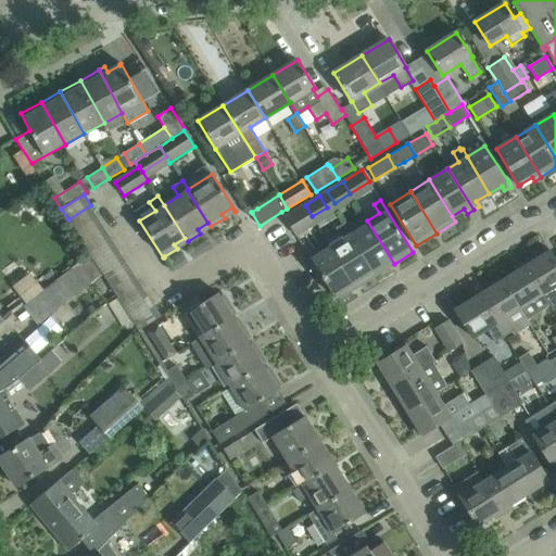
[(75,231),(97,216),(90,205),(68,219),(75,231)]
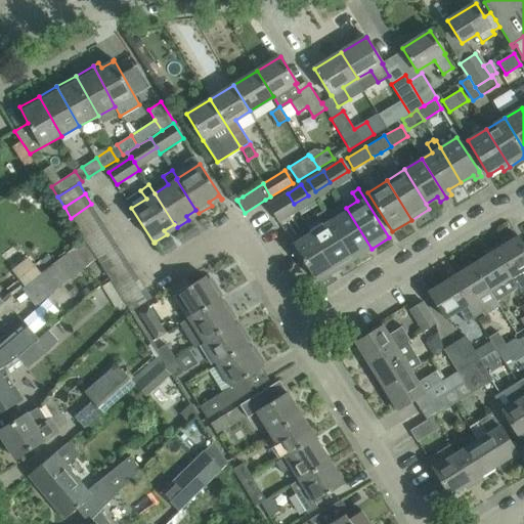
[(288,193),(268,205),(275,216),(294,204),(288,193)]
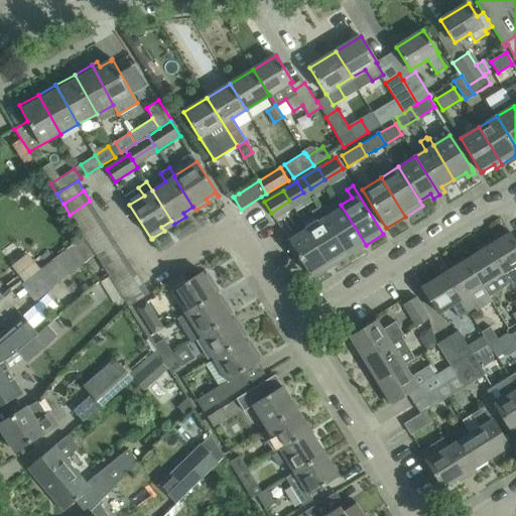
[(77,225),(97,212),(90,201),(70,215),(77,225)]
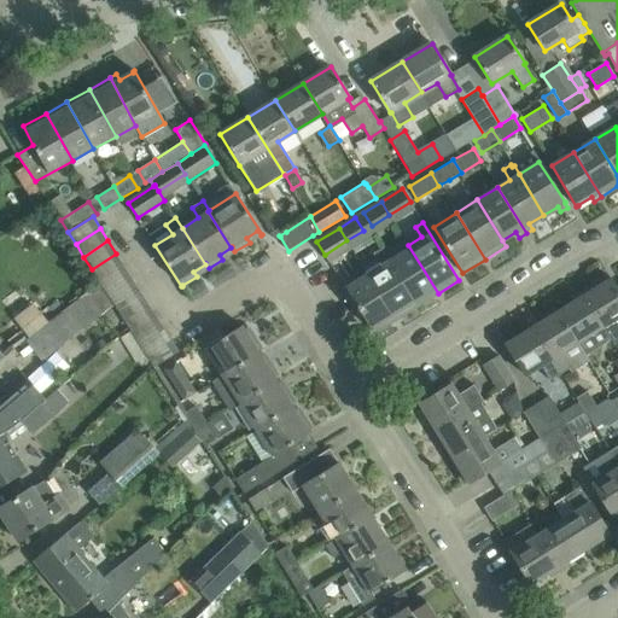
[(438,293),(408,245),(404,240),(384,254),(418,307),(438,293)]
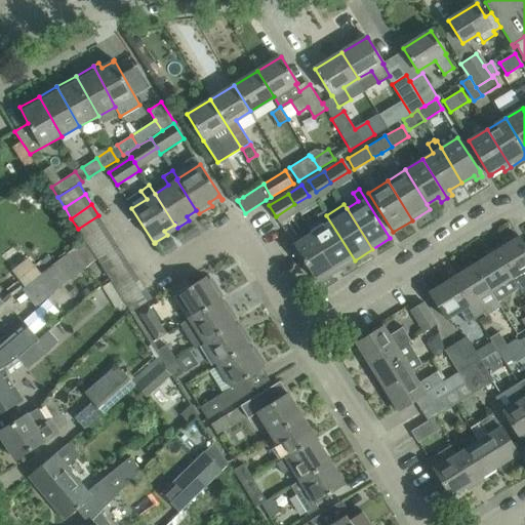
[(326,215),(324,211),(317,215),(322,224),(310,231),(312,233),(313,233),(336,272),(355,260),(326,215)]
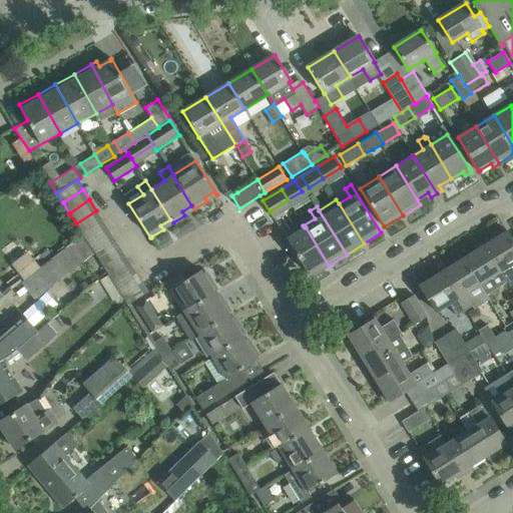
[(82,233),(102,220),(96,210),(76,223),(82,233)]
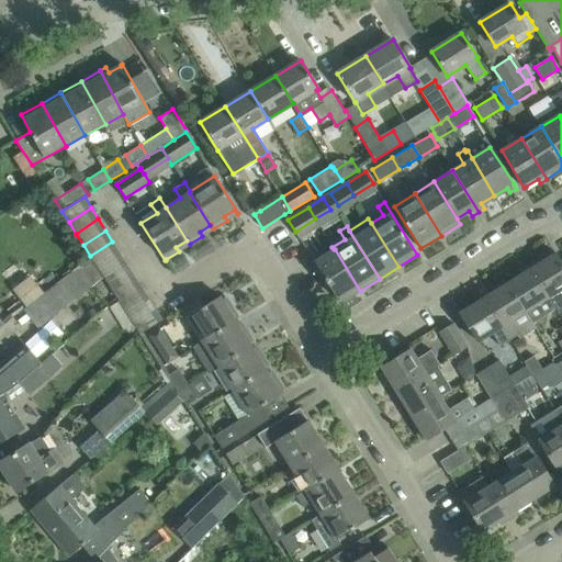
[(97,267),(120,253),(112,242),(90,256),(91,257),(97,266),(97,267)]
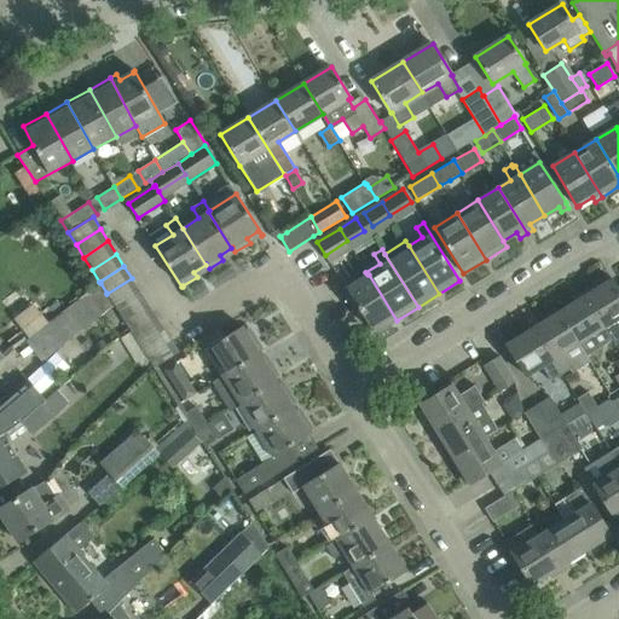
[(375,334),(397,320),(369,275),(368,275),(347,288),(347,287),(346,288),(371,329),(372,329),(375,334)]
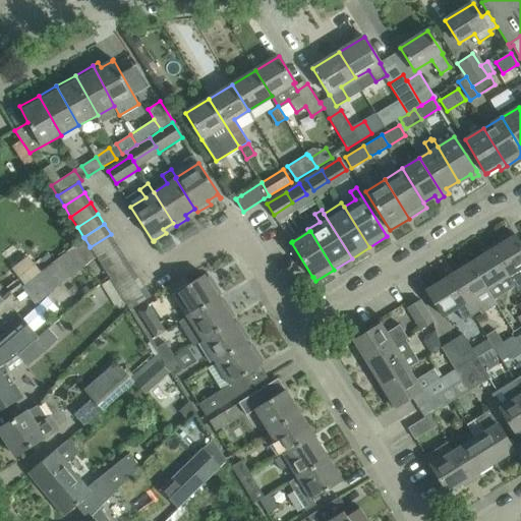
[(518,290),(520,287),(520,244),(515,234),(514,235),(512,231),(500,239),(502,242),(493,249),(509,276),(518,290)]
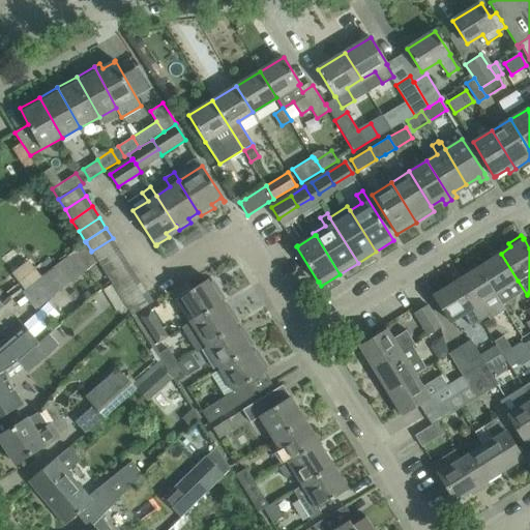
[(98,262),(119,248),(113,238),(91,252),(98,262)]
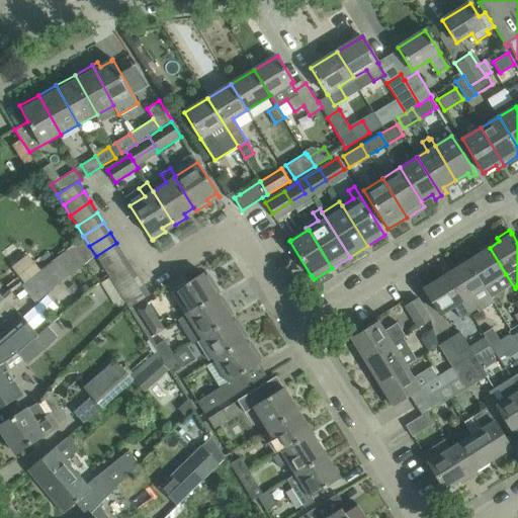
[(89,245),(84,237),(22,285),(36,304),(77,270),(96,256),(89,246),(89,245)]
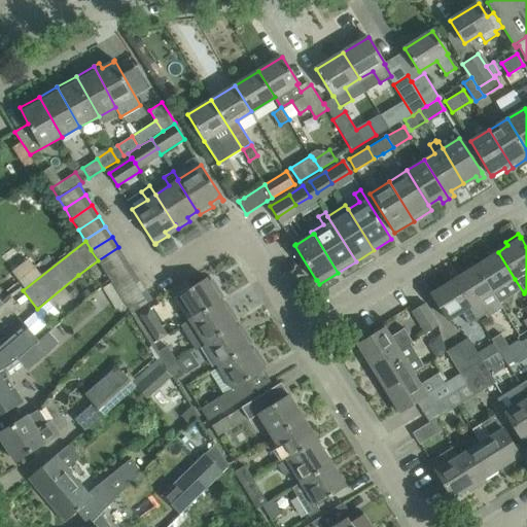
[(104,271),(125,257),(118,247),(98,260),(104,271)]
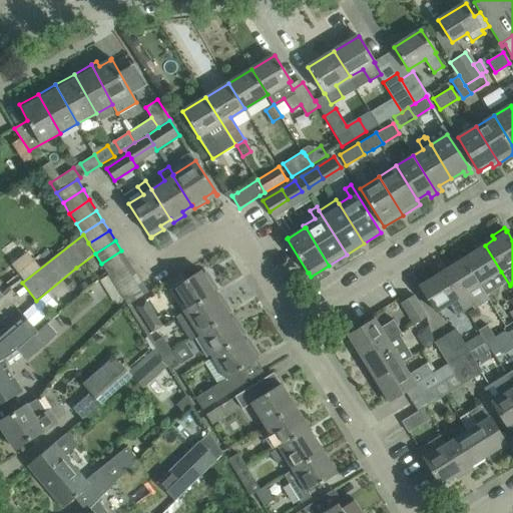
[(485,245),(463,259),(479,285),(501,272),(485,245)]
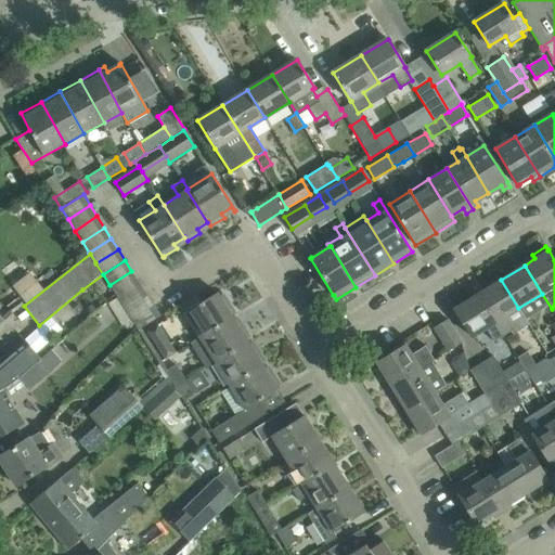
[(117,296),(139,282),(131,271),(110,285),(115,292),(117,296)]
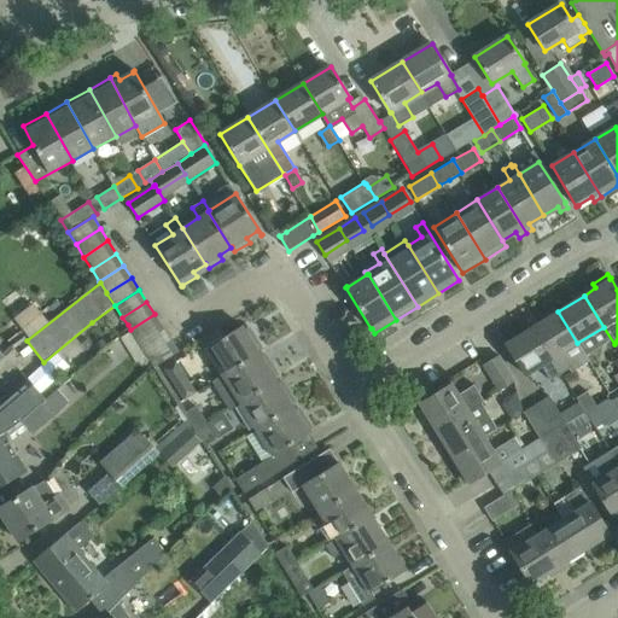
[(558,312),(532,327),(561,373),(572,366),(571,366),(563,353),(577,343),(558,312)]
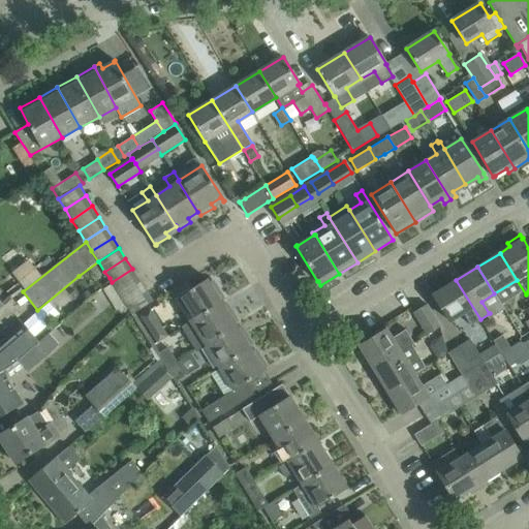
[(118,292),(138,279),(132,269),(112,282),(118,292)]
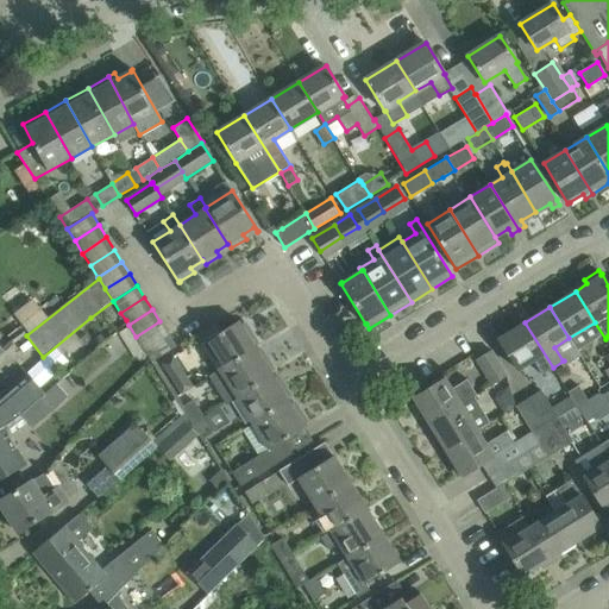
[(144,350),(167,333),(159,321),(136,337),(139,341),(144,350)]
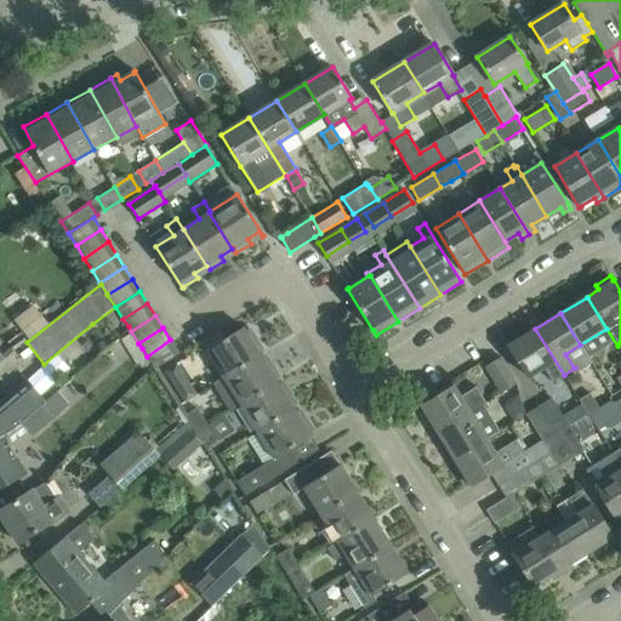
[(223,376),(258,354),(258,353),(262,351),(254,337),(250,340),(243,329),(244,328),(226,339),(221,330),(201,342),(223,376)]
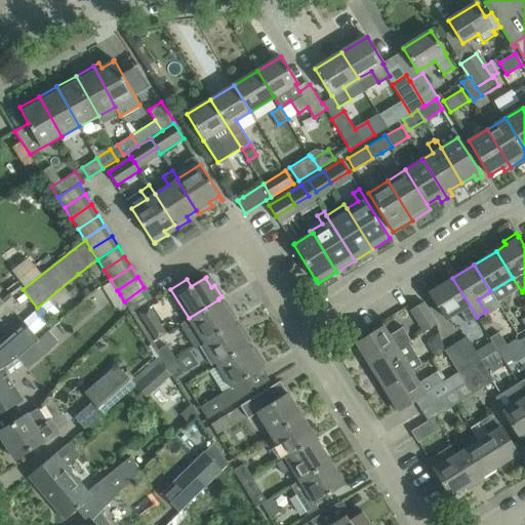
[(467,323),(477,317),(452,278),(431,291),(430,291),(447,319),(448,319),(447,318),(459,311),(467,323)]
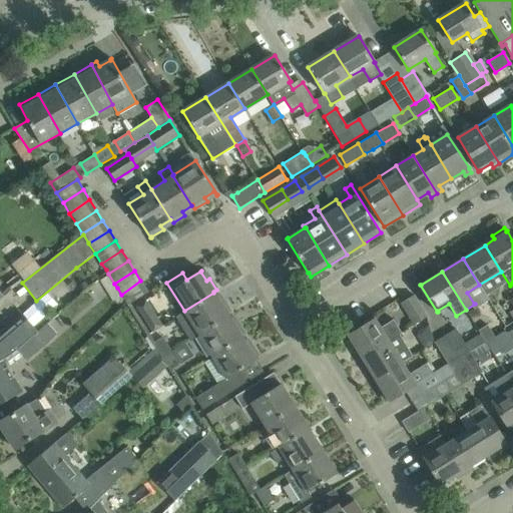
[(128,305),(148,292),(140,281),(121,295),(128,305)]
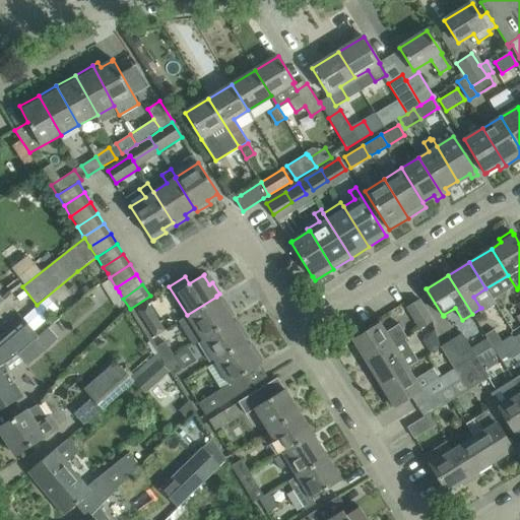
[(201,337),(231,319),(231,318),(234,316),(226,305),(223,307),(216,297),(187,315),(187,316),(179,321),(193,344),(202,339),(201,337)]
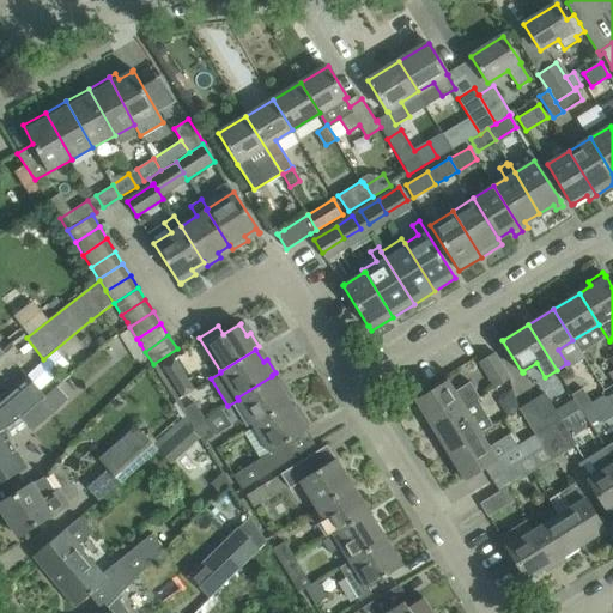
[(497,387),(511,378),(495,352),(481,360),(497,387)]
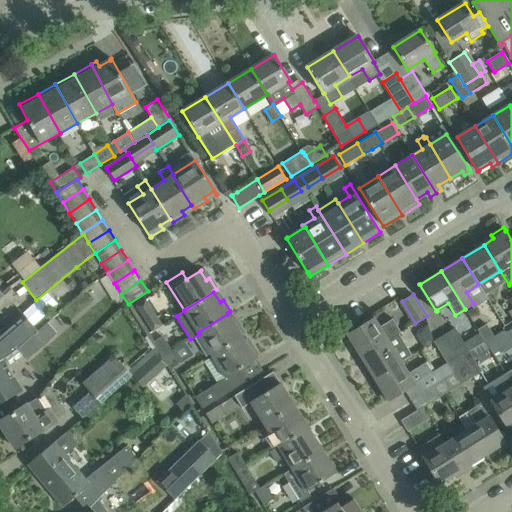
[(152,331),(162,325),(146,299),(135,305),(152,331)]
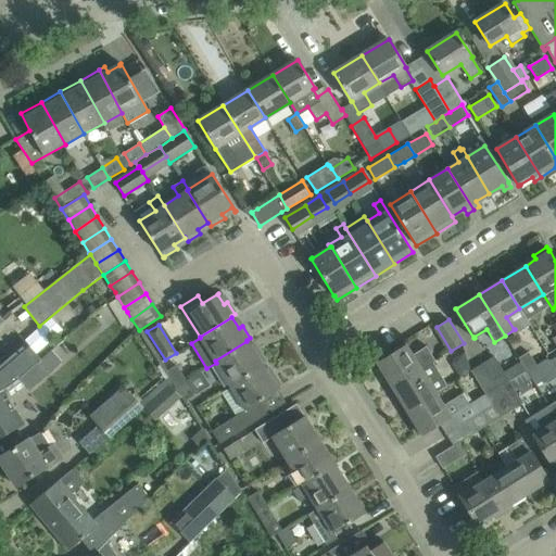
[(0,391),(3,389),(15,381),(20,378),(20,379),(41,359),(46,355),(32,338),(0,363),(0,391)]
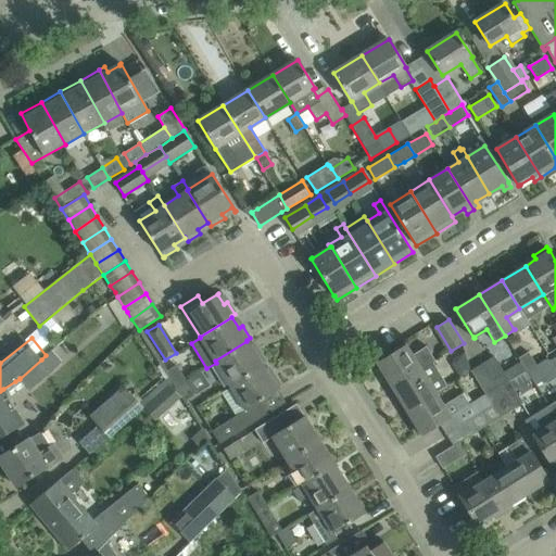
[(230,384),(262,365),(262,364),(265,362),(257,350),(254,352),(247,341),(215,361),(216,363),(230,384)]
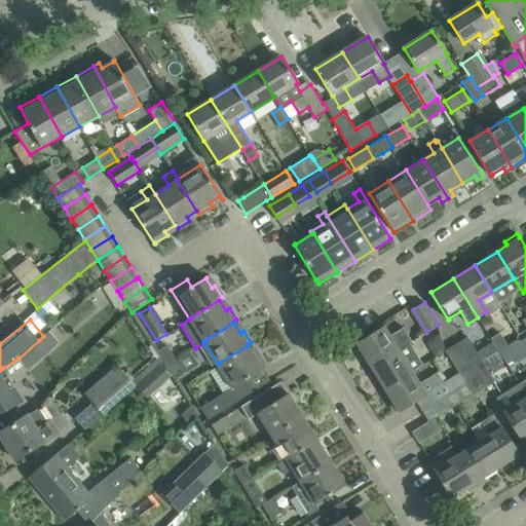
[(371,367),(408,343),(412,341),(403,328),(389,336),(385,328),(384,327),(357,344),(371,367)]
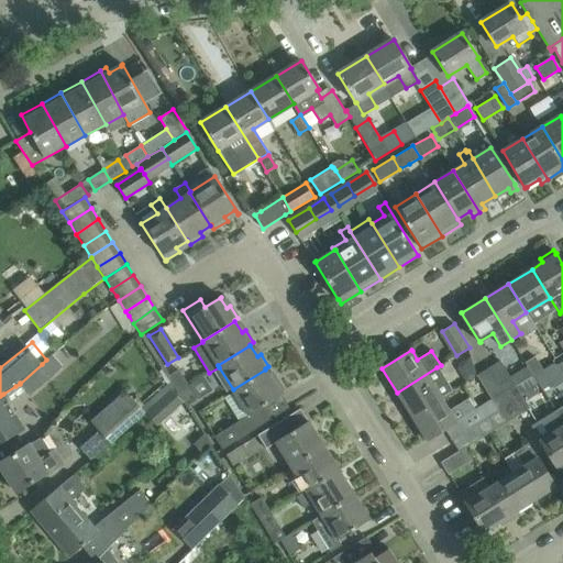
[(42,364),(20,384),(30,395),(64,365),(59,361),(53,354),(46,360),(42,364)]
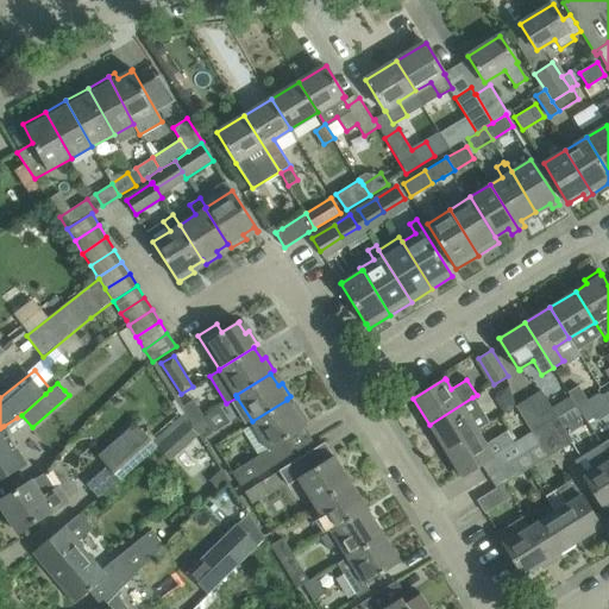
[(577,408),(589,401),(578,385),(567,391),(571,397),(576,406),(577,408)]
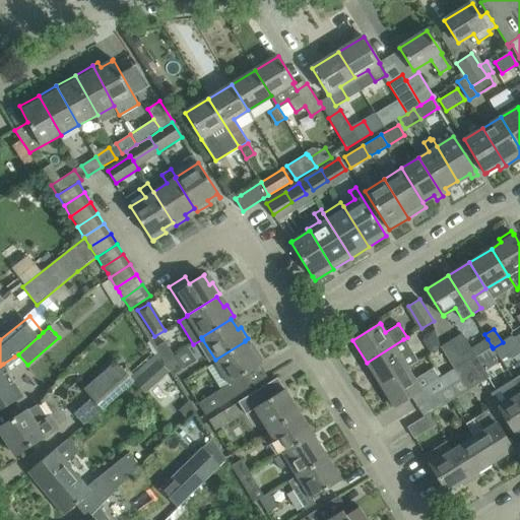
[(475,355),(471,350),(462,334),(452,340),(465,362),(475,355)]
